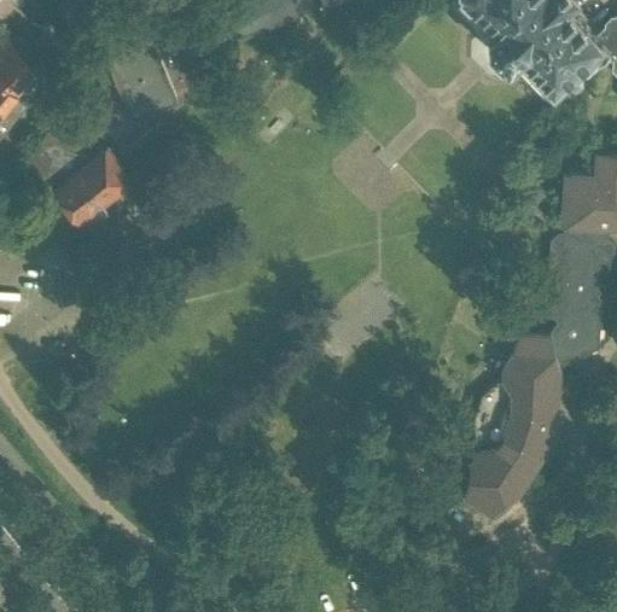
[(27,0),(24,0),(17,10),(16,11),(38,30),(47,18),(27,0)]
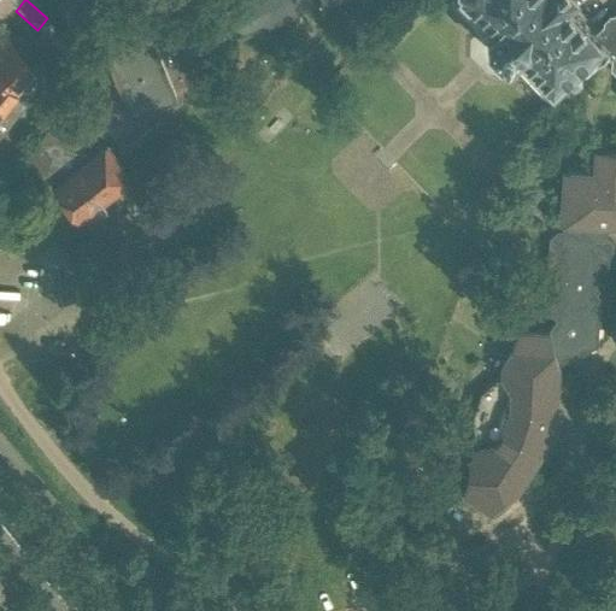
[(112,157),(129,178),(136,174),(132,168),(171,137),(159,123),(182,104),(195,93),(183,64),(269,27),(318,6),(320,10),(322,13),(323,12),(326,12),(324,11),(339,5),(348,0),(224,0),(227,4),(198,17),(174,27),(171,29),(163,23),(162,24),(157,21),(153,18),(151,21),(129,37),(130,40),(133,46),(119,52),(105,58),(106,62),(107,66),(93,72),(97,81),(101,92),(104,98),(81,115),(89,127),(98,121),(111,139),(121,151),(112,157)]
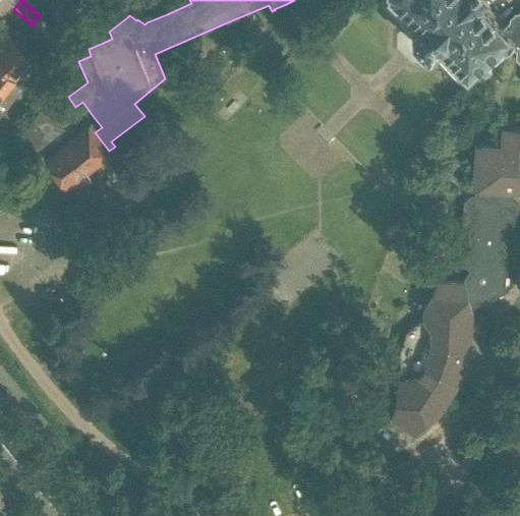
[(471,191),(478,191),(516,194),(519,193),(519,14),(502,34),(476,8),(484,0),(386,0),(382,5),(411,36),(411,44),(421,55),(429,54),(459,84),(466,78),(469,82),(478,82),(488,72),(488,64),(496,57),(500,62),(507,54),(508,54),(515,55),(515,63),(519,68),(519,131),(501,130),(500,149),(474,148),(471,191)]
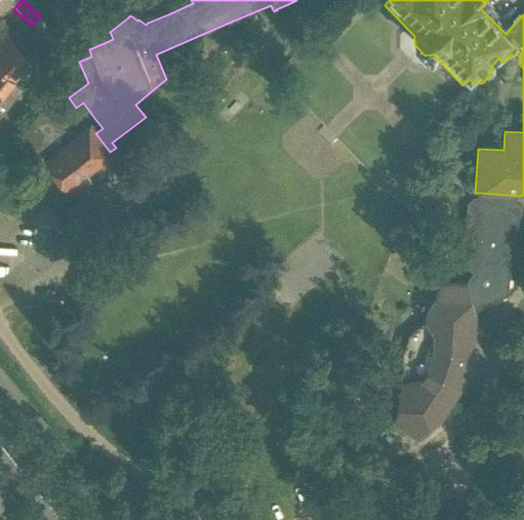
[(10,44),(2,37),(0,39),(0,53),(0,119),(19,93),(12,87),(32,67),(9,45),(10,44)]
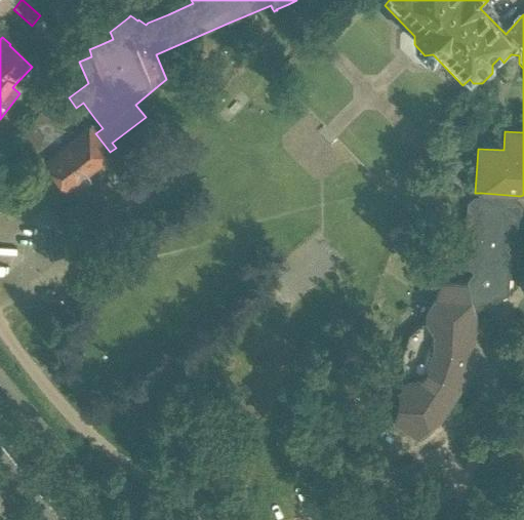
[(112,155),(110,152),(95,133),(91,128),(76,140),(74,136),(57,130),(58,126),(40,114),(22,141),(24,143),(19,147),(35,166),(44,168),(48,164),(67,188),(82,175),(83,177),(112,155)]
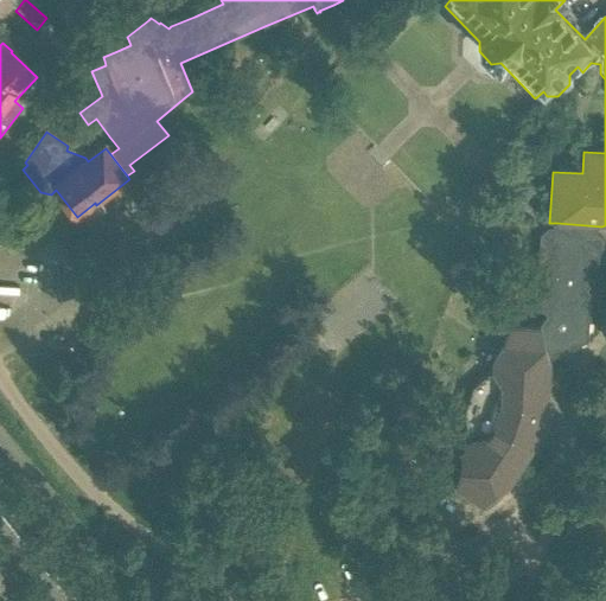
[(595,234),(601,227),(557,223),(556,232),(552,232),(547,232),(540,238),(537,266),(537,267),(544,272),(544,285),(543,295),(536,299),(535,312),(546,319),(543,323),(538,331),(509,330),(505,340),(504,346),(499,353),(493,363),(492,375),(491,375),(471,392),(465,411),(463,417),(467,443),(469,445),(463,455),(461,466),(461,474),(457,487),(455,491),(467,499),(482,507),(495,496),(495,493),(493,492),(509,485),(531,451),(534,449),(537,449),(550,411),(547,408),(546,408),(548,376),(549,365),(548,365),(576,351),(587,345),(589,313),(587,312),(586,311),(588,275),(593,272),(597,270),(597,260),(601,253),(603,244),(598,241),(593,238),(595,234)]
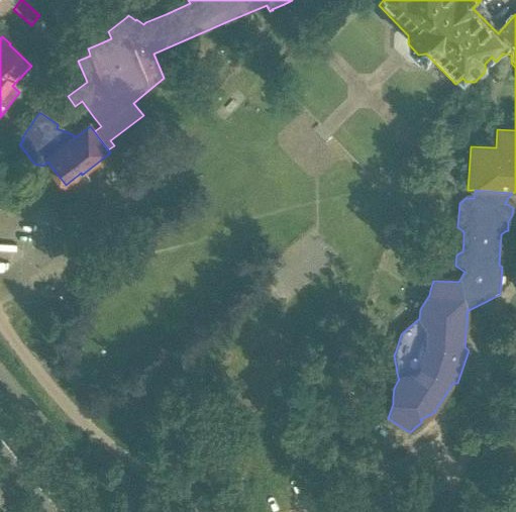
[(515,471),(515,456),(505,455),(503,468),(515,471)]
